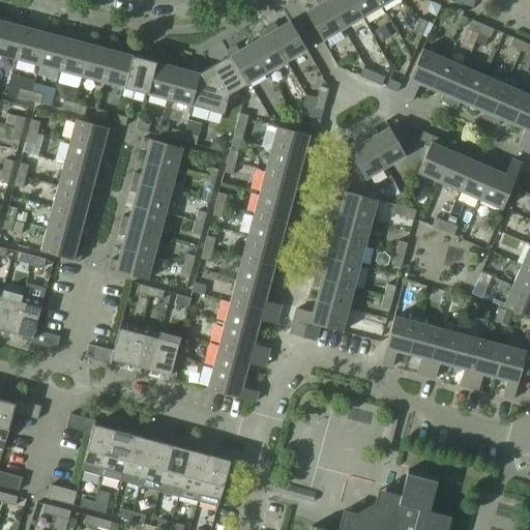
[(344,29),(326,0),(315,0),(318,5),(306,11),(323,40),(344,29)]
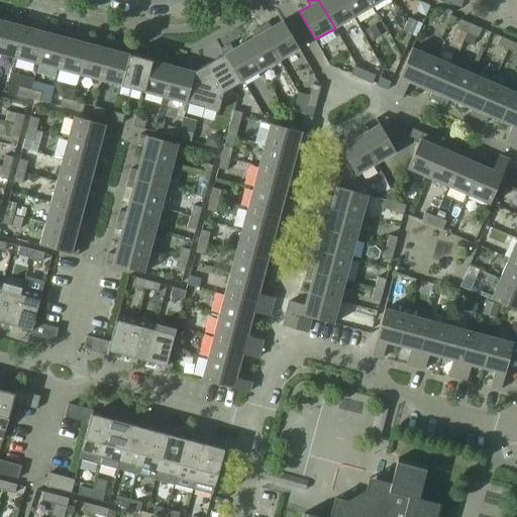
[(318,0),(335,28),(354,17),(344,0),(318,0)]
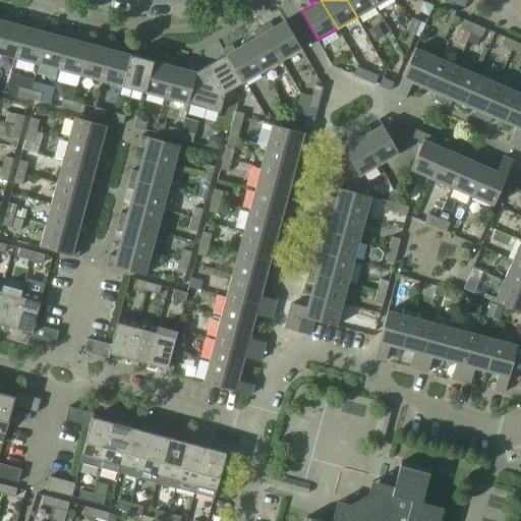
[(347,0),(357,17),(377,6),(373,0),(347,0)]
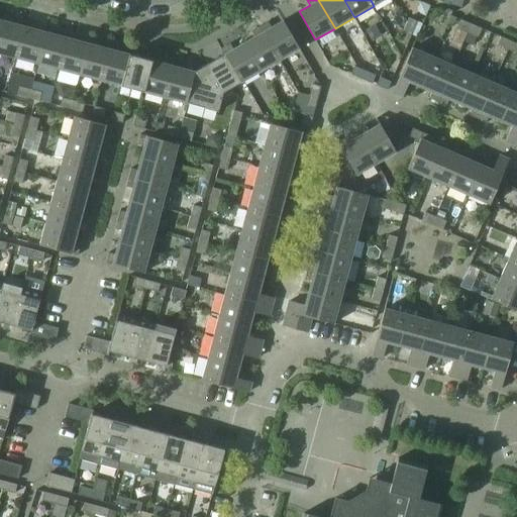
[(421,0),(419,5),(419,10),(422,14),(426,16),(431,5),(421,0)]
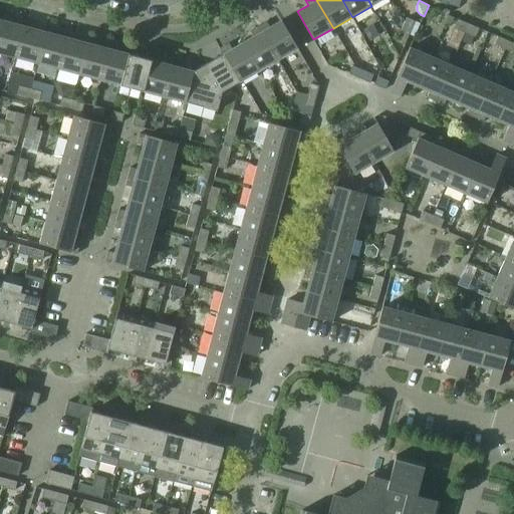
[(0,33),(0,52),(16,57),(26,19),(17,17),(15,23),(4,20),(0,33)]
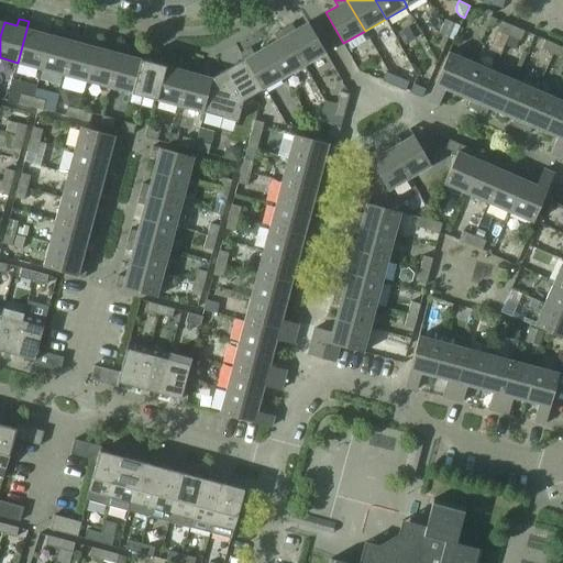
[(445,19),(440,32),(449,36),(454,23),(445,19)]
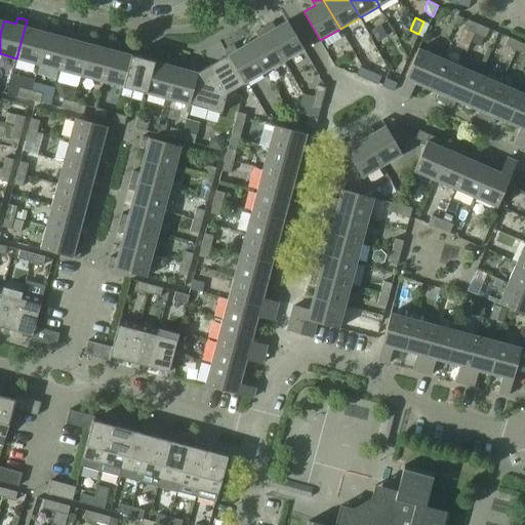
[(16,58),(38,65),(47,33),(35,29),(36,23),(27,19),(16,58)]
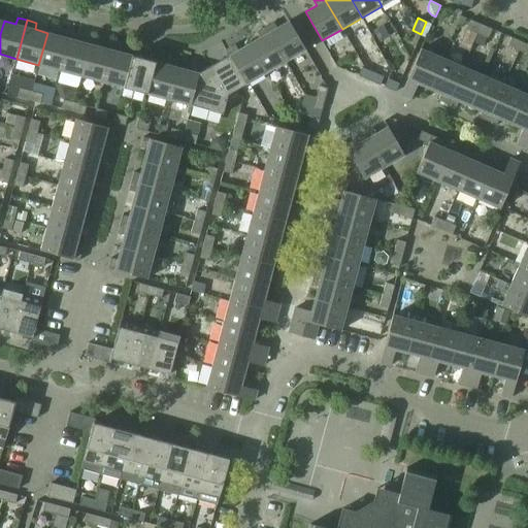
[(467,28),(477,33),(482,25),(471,20),(467,28)]
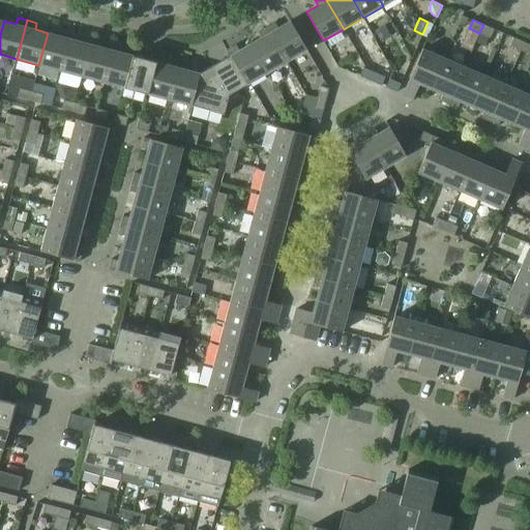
[(275,22),(267,27),(287,62),(307,50),(291,21),(278,28),(275,22)]
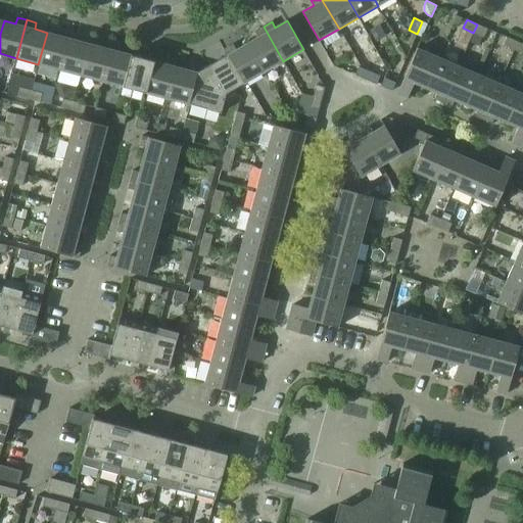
[(477,25),(473,33),(484,37),(488,29),(477,25)]
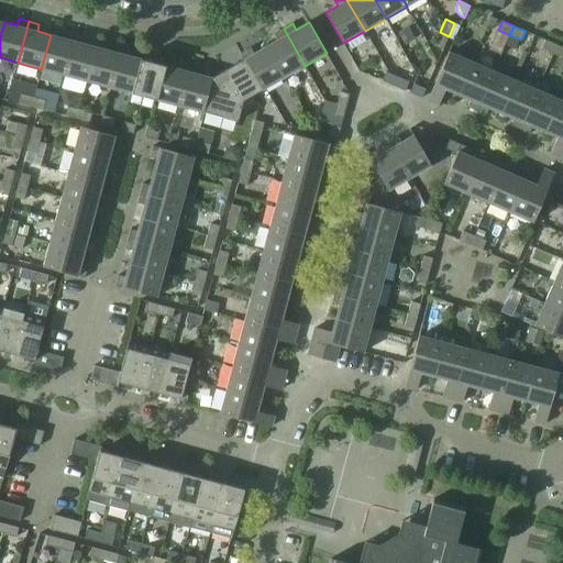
[(416,39),(410,28),(398,33),(405,45),(416,39)]
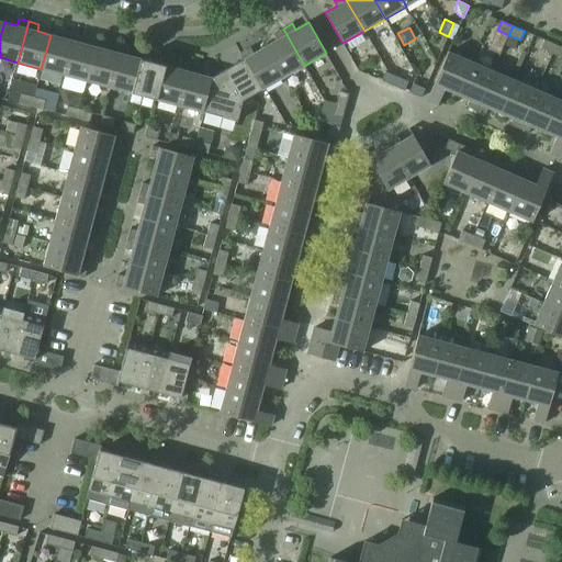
[(278,40),(266,46),(284,78),(304,66),(283,29),(273,33),(278,40)]
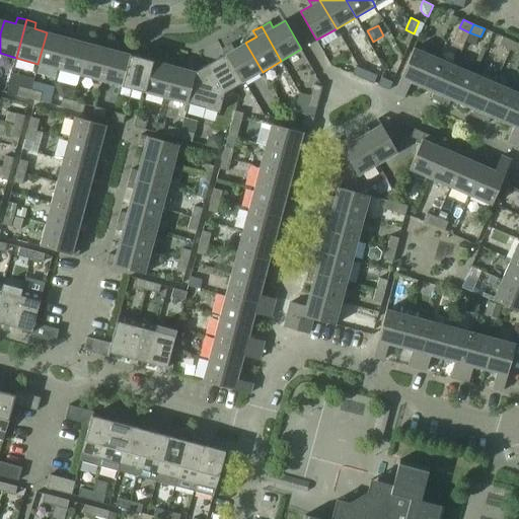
[(38,64),(60,69),(70,31),(61,28),(59,35),(47,32),(38,64)]
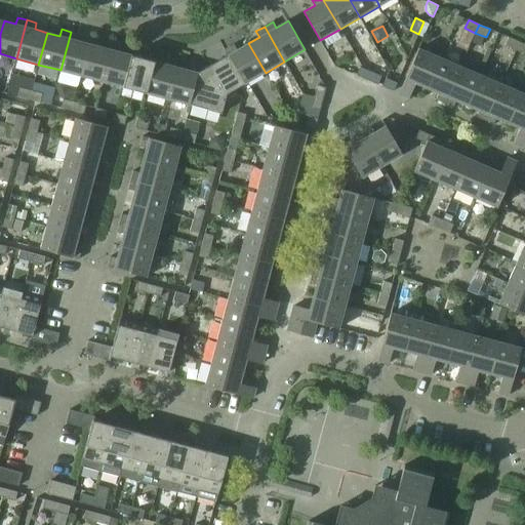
[(418,34),(410,30),(405,42),(413,46),(418,34)]
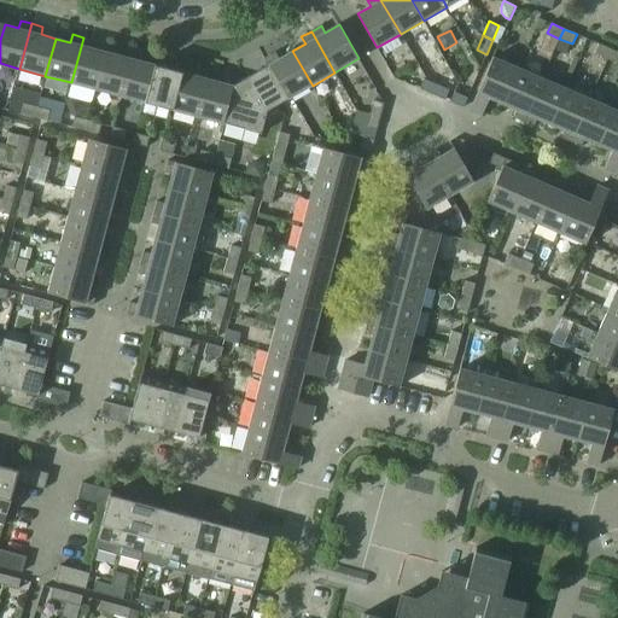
[(71,82),(97,89),(108,52),(92,48),(94,40),(83,38),(71,82)]
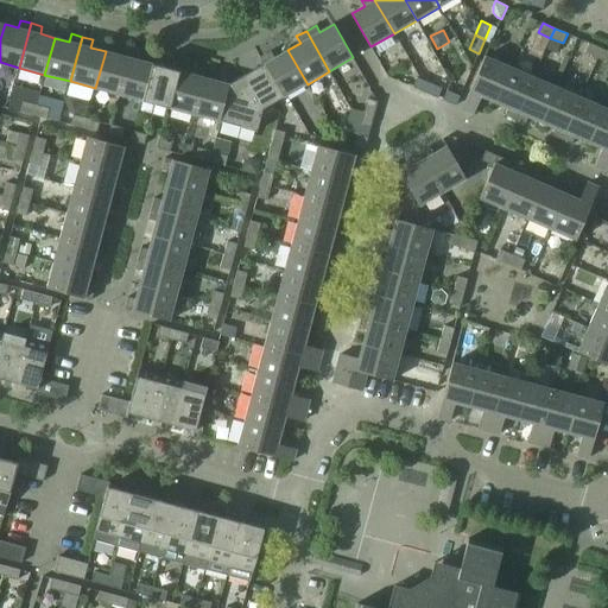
[(586,52),(597,58),(602,49),(589,43),(586,52)]
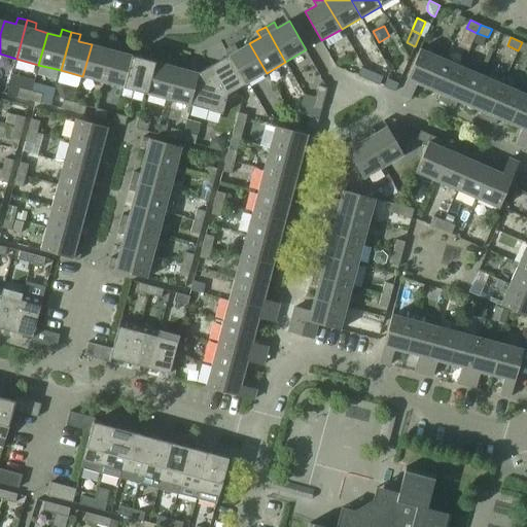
[(82,76),(104,82),(114,43),(104,41),(103,47),(92,44),(82,76)]
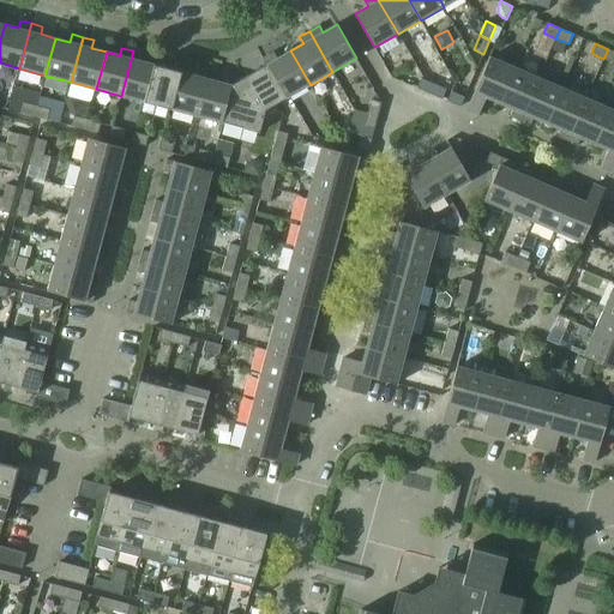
[(613,50),(608,49),(603,59),(613,62),(613,50)]
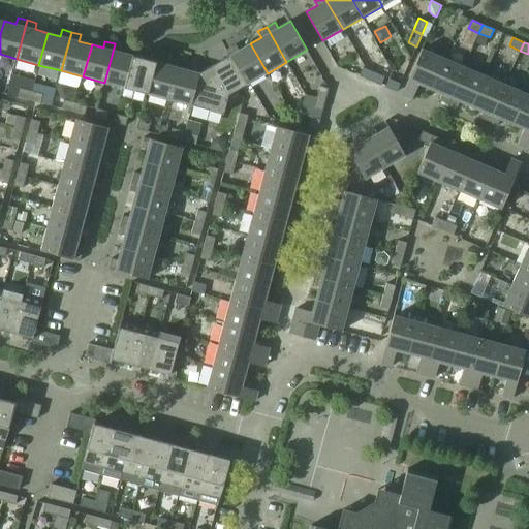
[(104,83),(124,88),(133,56),(122,53),(124,45),(115,43),(104,83)]
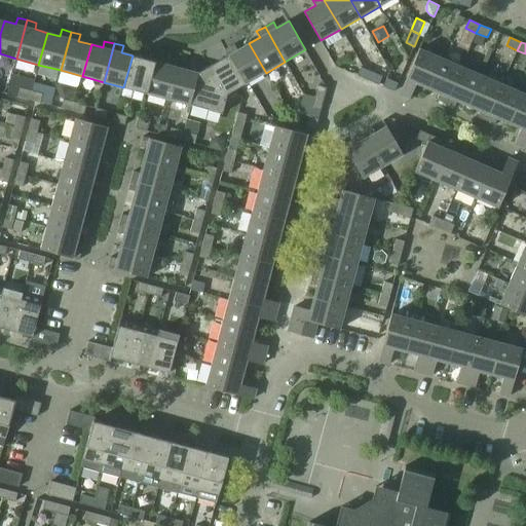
[(225,49),(229,55),(230,54),(247,83),(266,73),(249,43),(238,49),(235,44),(225,49)]
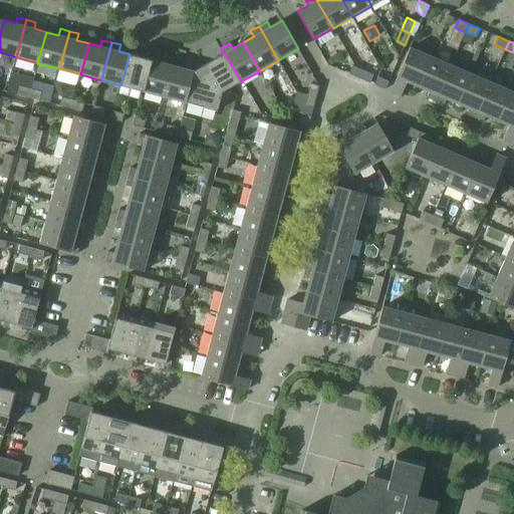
[(408,81),(419,86),(431,56),(411,47),(392,91),(401,95),(408,81)]
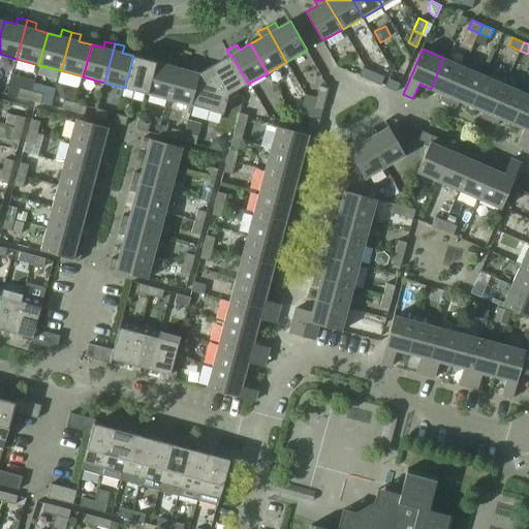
[(230,56),(212,66),(228,95),(248,84),(231,55),(230,56)]
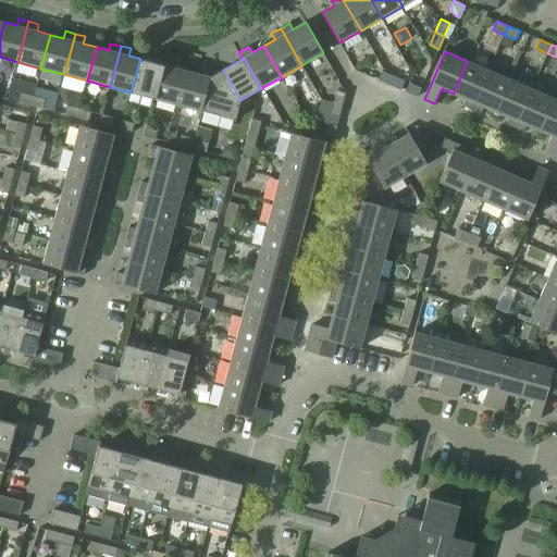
[(150,98),(153,99),(163,64),(160,64),(140,59),(131,93),(150,98)]
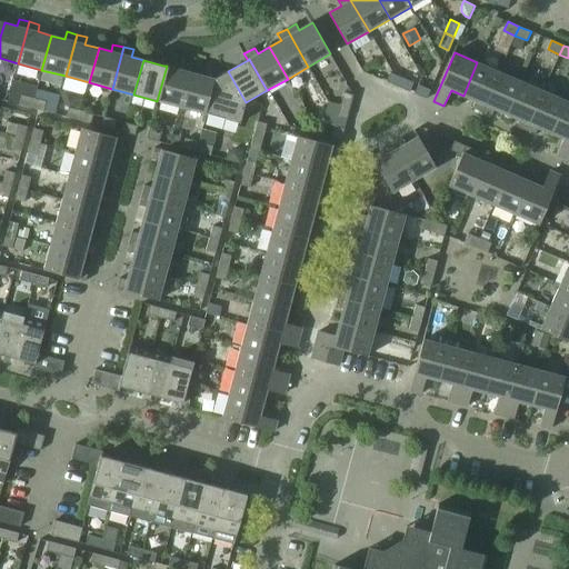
[(157,101),(181,107),(192,66),(182,62),(180,70),(167,66),(157,101)]
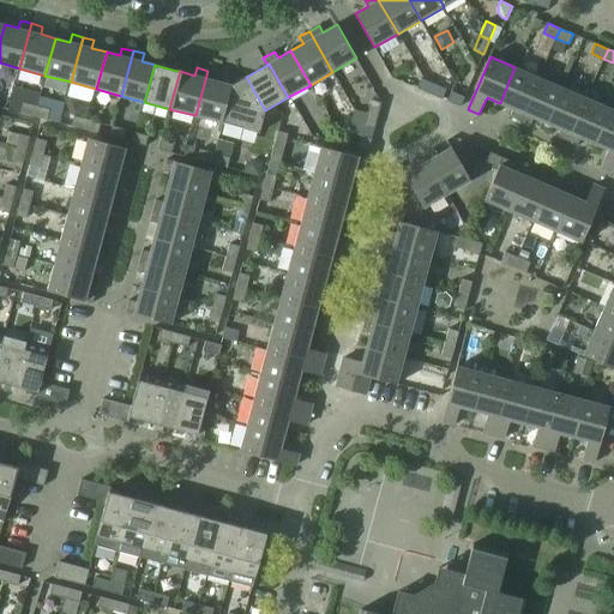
[(510,116),(521,120),(539,78),(515,67),(500,103),(513,109),(510,116)]
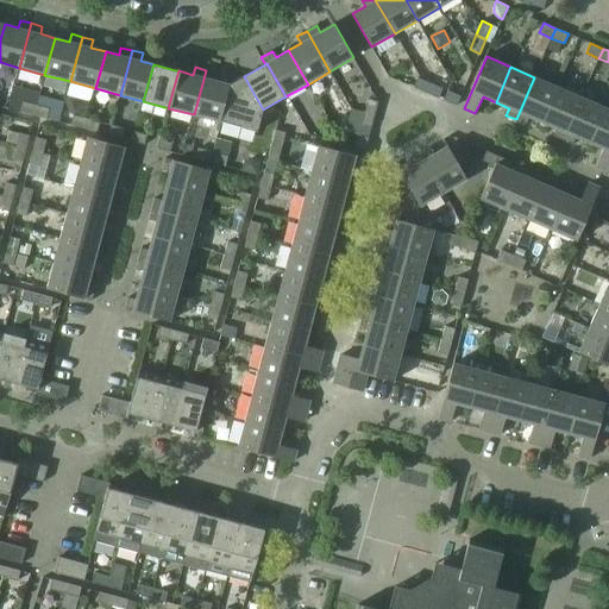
[(194,114),(220,121),(230,85),(215,81),(217,73),(206,70),(194,114)]
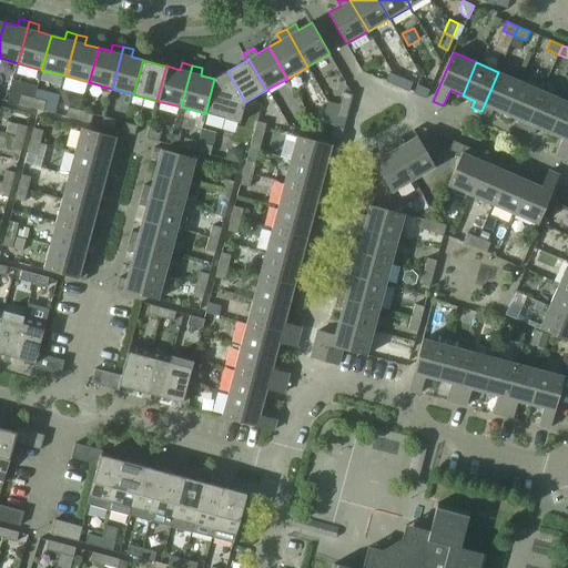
[(214,79),(205,113),(241,122),(245,102),(227,71),(214,79)]
